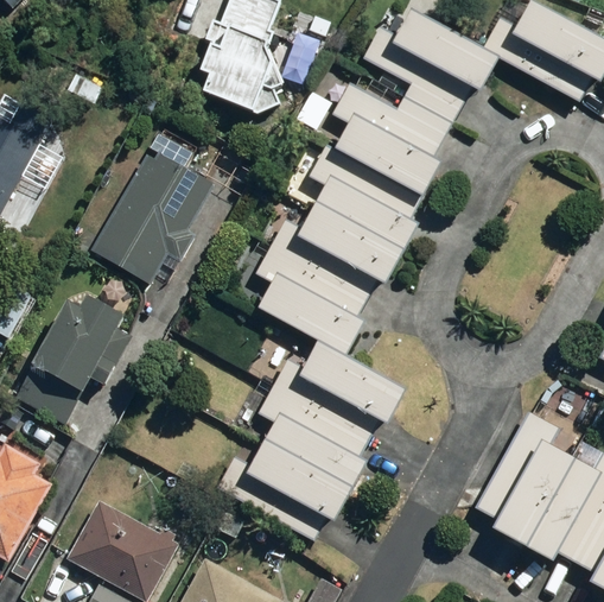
[(198,89),(248,111),(266,67),(258,63),(281,0),(227,0),(220,21),(210,18),(203,35),(210,37),(196,73),(203,75),(198,89)]
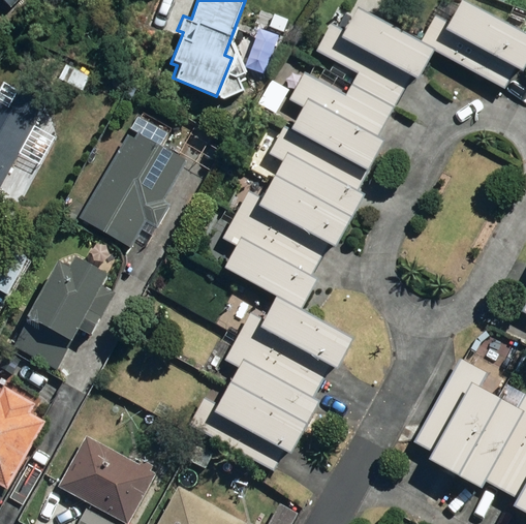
[(433,48),(504,88),(513,73),(520,78),(525,66),(525,40),(458,3),(433,48)]
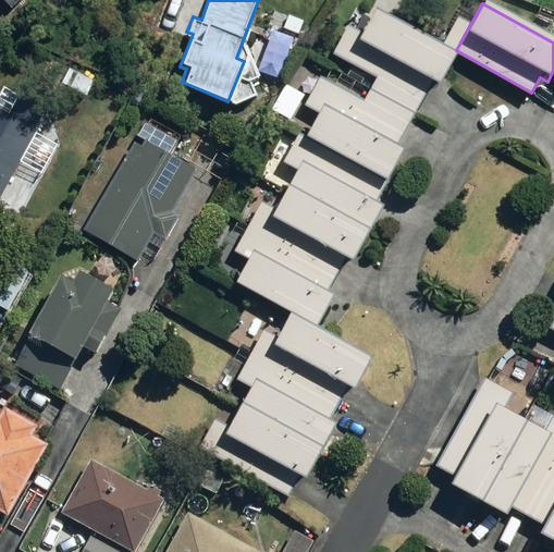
[(455,58),(452,56),(374,12),(365,28),(349,21),(334,48),(380,74),(366,99),(321,74),(299,112),(312,120),(305,133),(300,132),(284,162),(281,160),(272,174),(288,184),(278,203),(265,195),(235,247),(247,254),(233,280),(315,326),(331,298),(325,295),(342,264),(347,267),(381,207),(374,204),(404,152),(395,147),(431,84),(438,87),(455,58)]
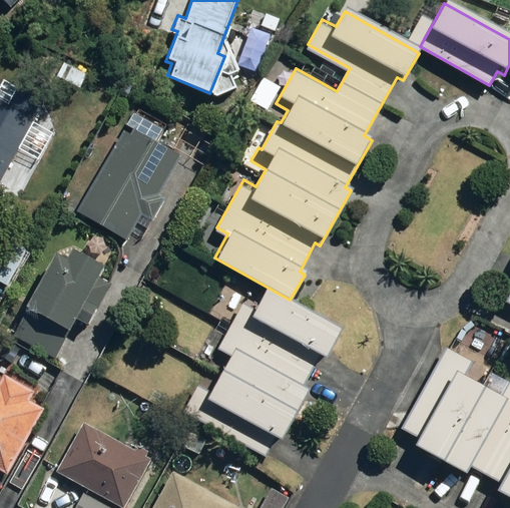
[(0,97),(0,178),(35,117),(0,97)]
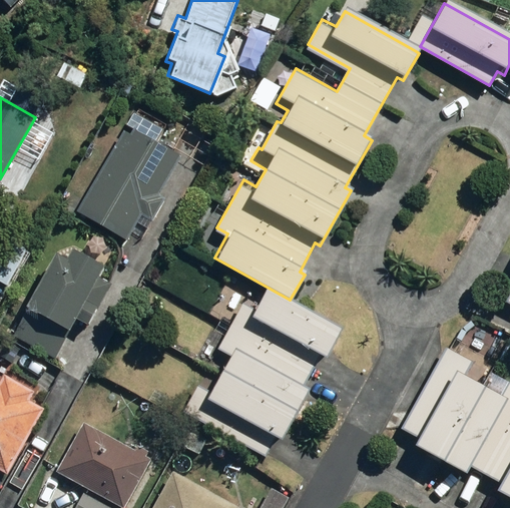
[(75,209),(126,237),(135,222),(149,230),(169,193),(161,189),(181,152),(123,121),(75,209)]
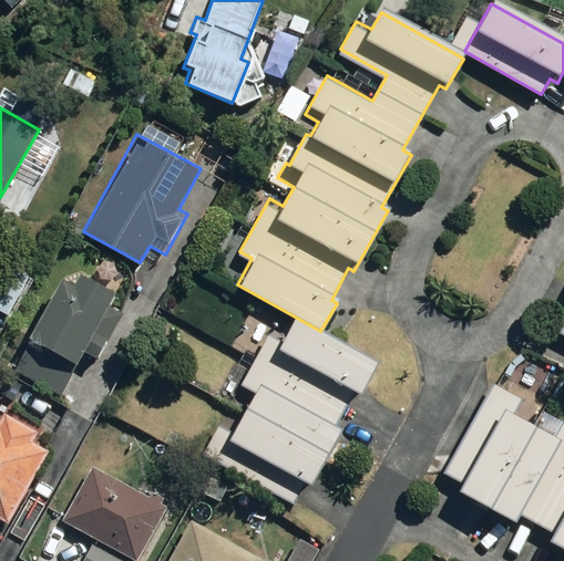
[(72,286),(59,279),(10,371),(59,396),(112,295),(77,277),(72,286)]
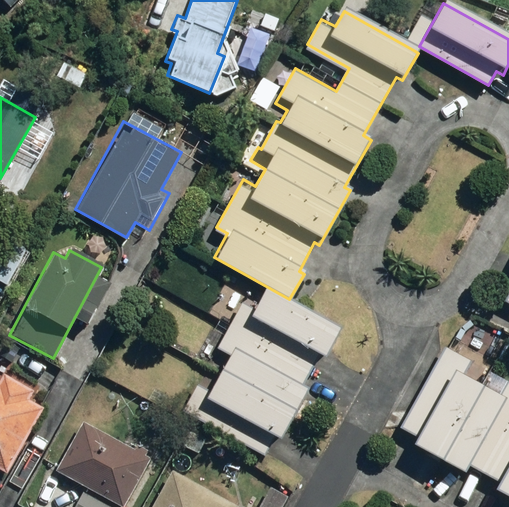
[(341,331),(267,295),(258,311),(239,302),(219,343),(232,350),(213,387),(201,381),(186,412),(235,437),(234,440),(265,456),(273,440),(280,443),(306,390),(304,388),(319,358),(325,361),(341,331)]
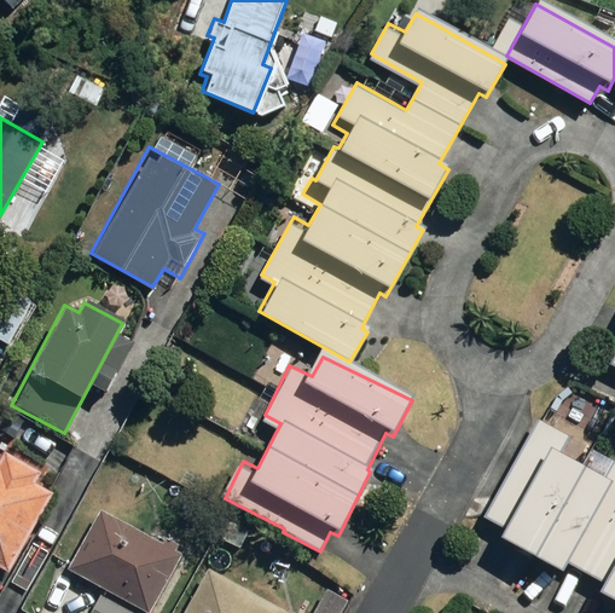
[(541,418),(485,515),(483,518),(509,532),(503,542),(591,594),(598,582),(604,585),(597,597),(614,607),(614,462),(603,481),(555,454),(567,434),(541,418)]
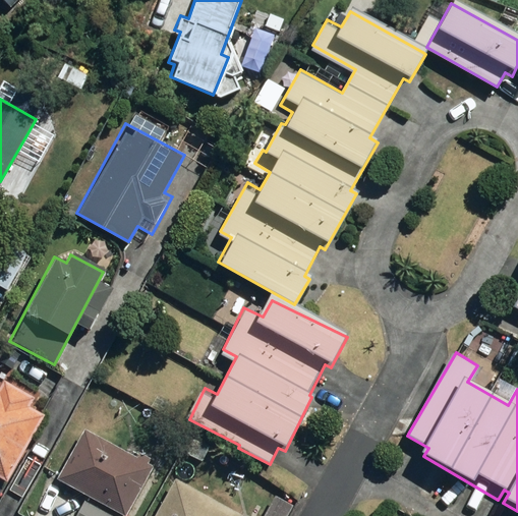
[(31,404),(35,397),(0,378),(0,479),(6,482),(45,411),(31,404)]
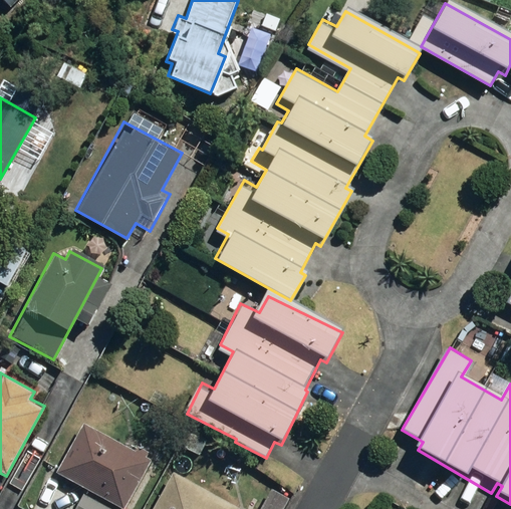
[(85,419),(56,472),(87,489),(75,508),(119,508),(150,454),(85,419)]
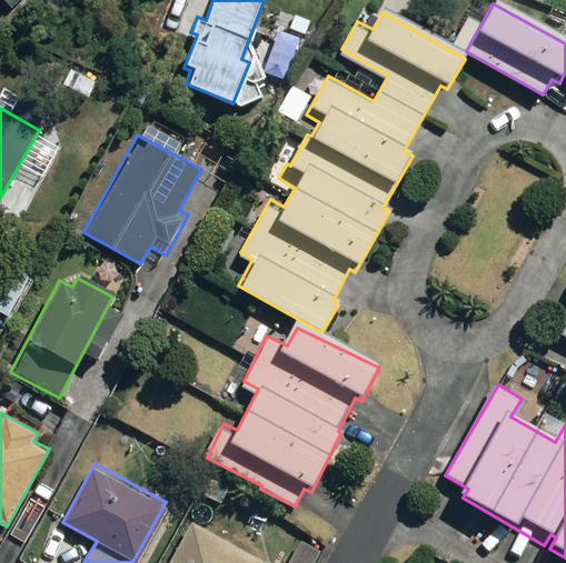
[(262,562),(265,560),(191,519),(167,562),(262,562)]
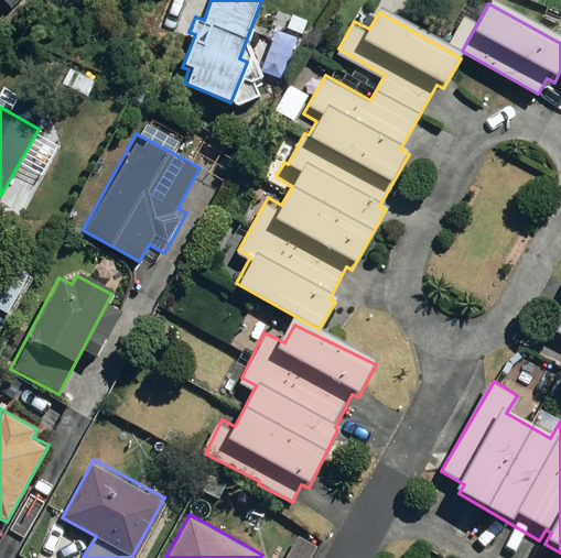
All buildings are outlined.
